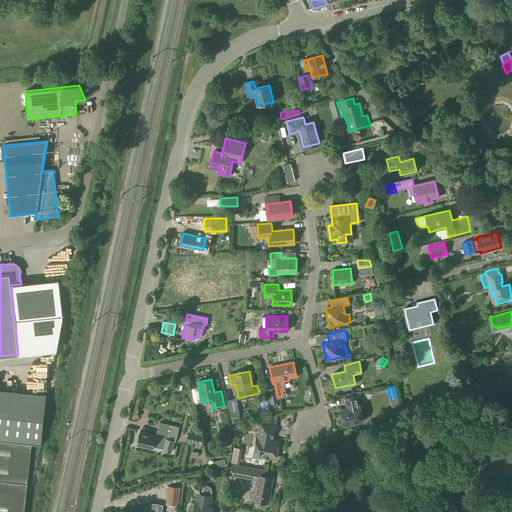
[(267,390),(270,403),(271,403),(272,408),(278,407),(277,402),(278,402),(277,397),(275,388),(267,390)]
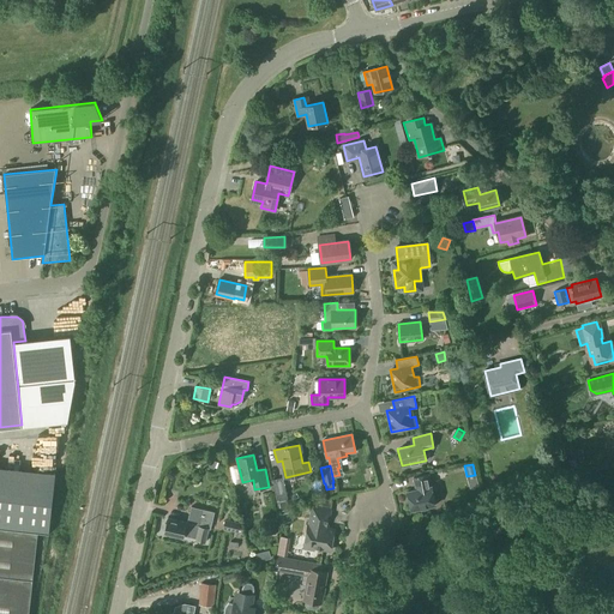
[(0,527),(37,531),(49,533),(55,473),(0,467),(0,527)]
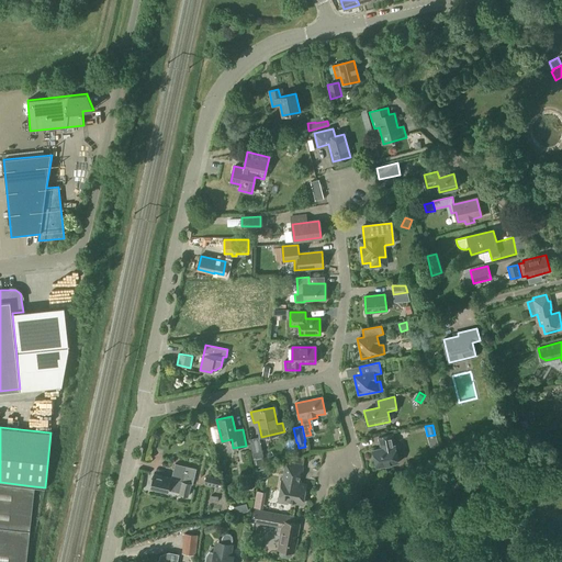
[(372,450),(375,467),(398,462),(395,445),(394,445),(391,434),(379,437),(381,448),(372,450)]
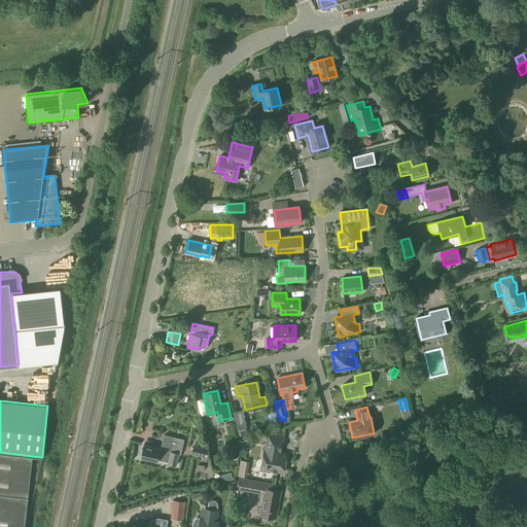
[(234,412),(238,430),(247,428),(243,410),(234,412)]
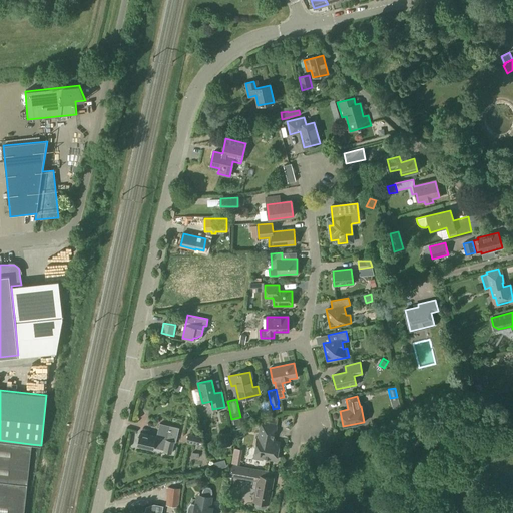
[(405,408),(406,415),(415,412),(413,406),(405,408)]
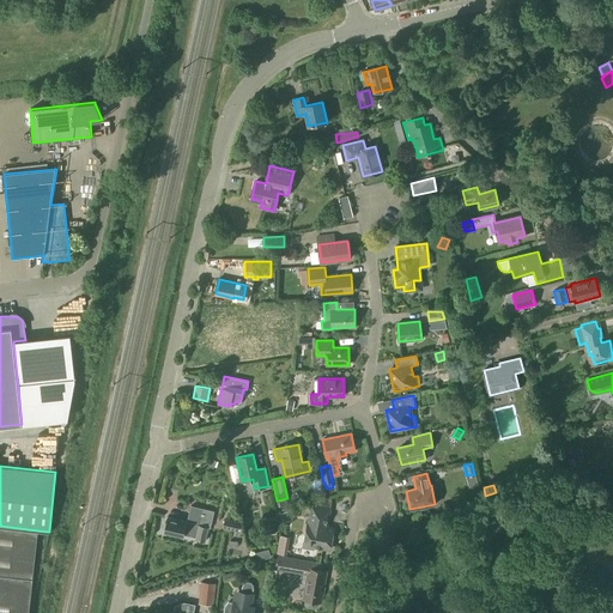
[(316,501),(328,502),(329,490),(317,489),(316,501)]
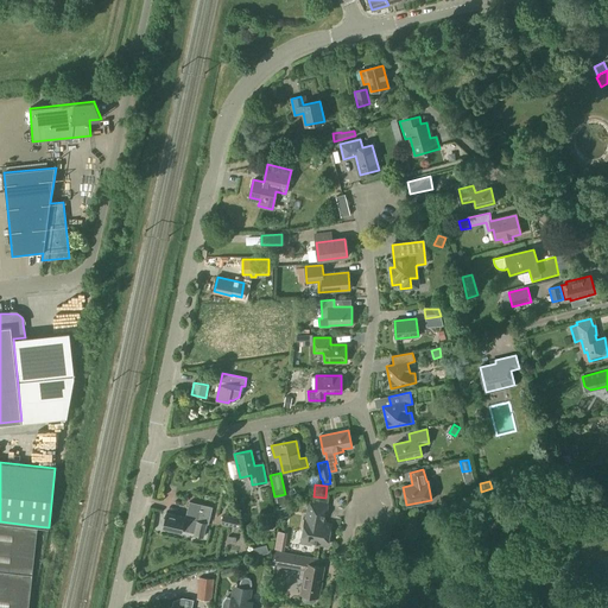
[(163,527),(182,532),(182,530),(194,532),(194,534),(203,537),(207,523),(208,524),(213,507),(189,501),(185,517),(166,512),(163,527)]
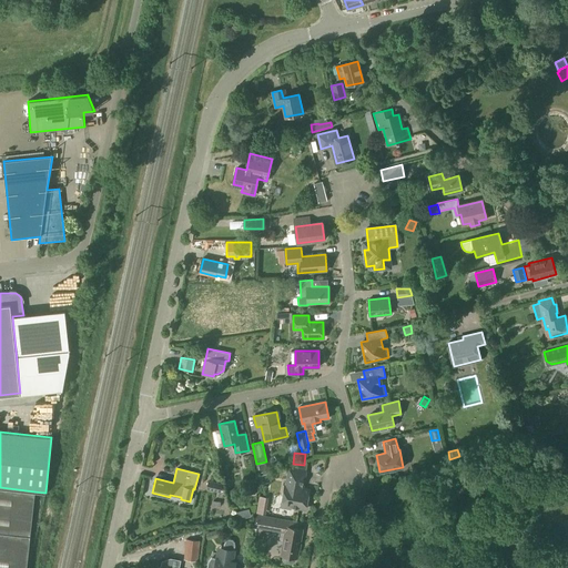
[(281,507),(290,508),(291,506),(305,509),(310,489),(302,488),(305,472),(288,468),(286,485),(285,485),(281,507)]
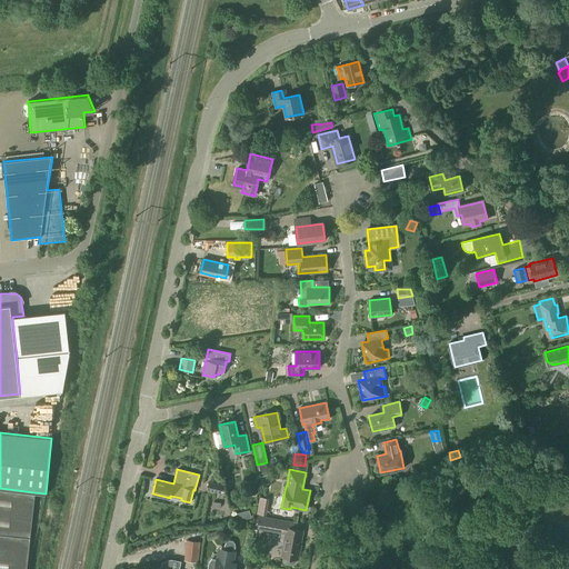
[(260,478),(261,486),(269,483),(268,476),(260,478)]
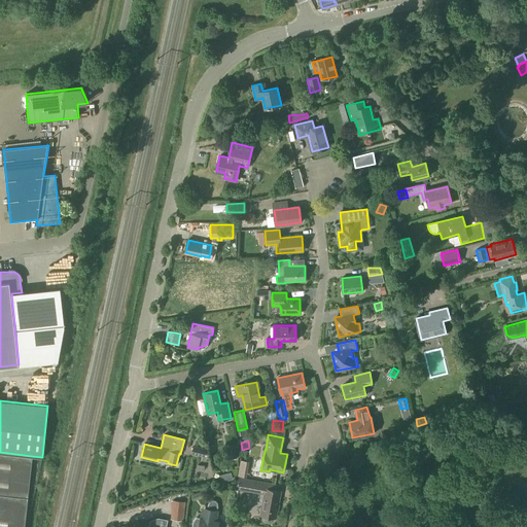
[(226,448),(230,460),(237,458),(235,446),(226,448)]
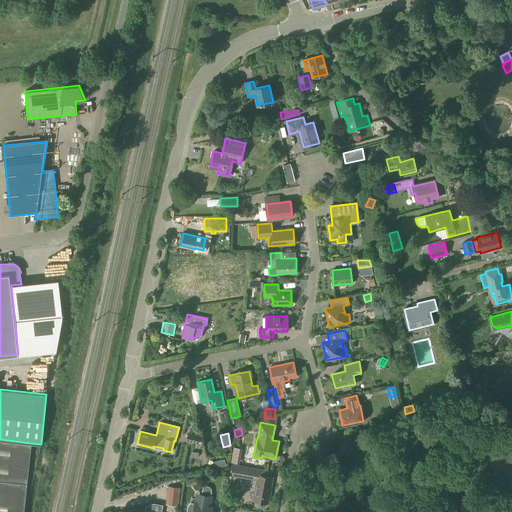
[(186,441),(198,444),(200,437),(187,434),(186,441)]
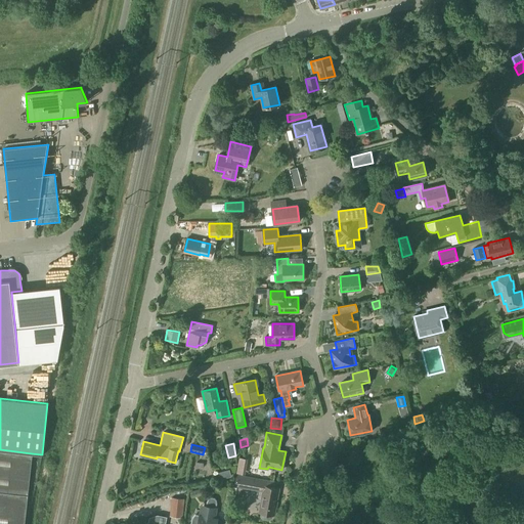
[(0,523),(25,523),(32,453),(0,449),(0,523)]
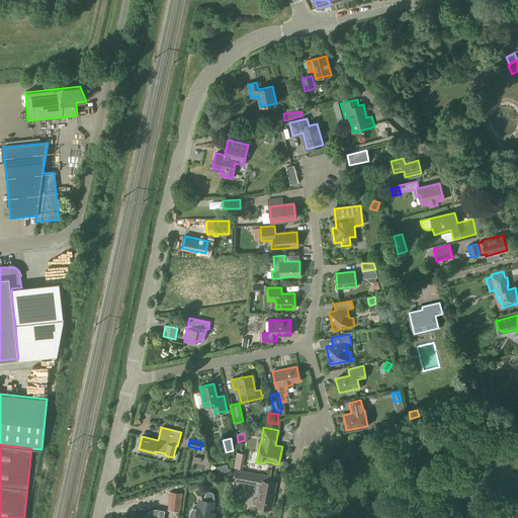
[(217,467),(219,475),(228,471),(227,465),(217,467)]
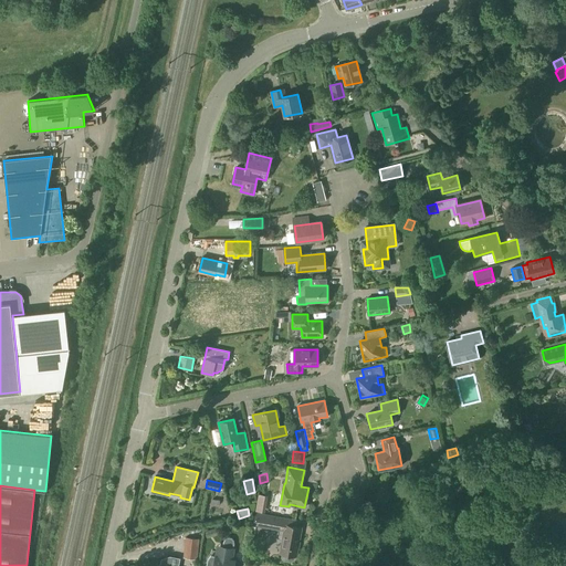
[(254,526),(283,531),(280,553),(282,553),(281,558),(283,562),(290,563),(293,561),(294,555),(295,556),(301,526),(289,524),(289,520),(257,514),(254,526)]
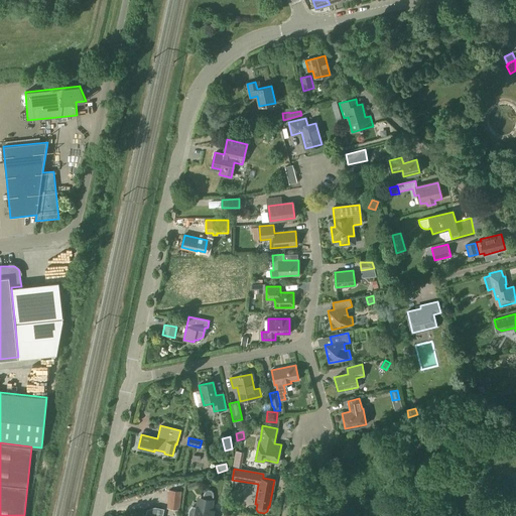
[(167,508),(178,509),(180,492),(169,491),(167,508)]
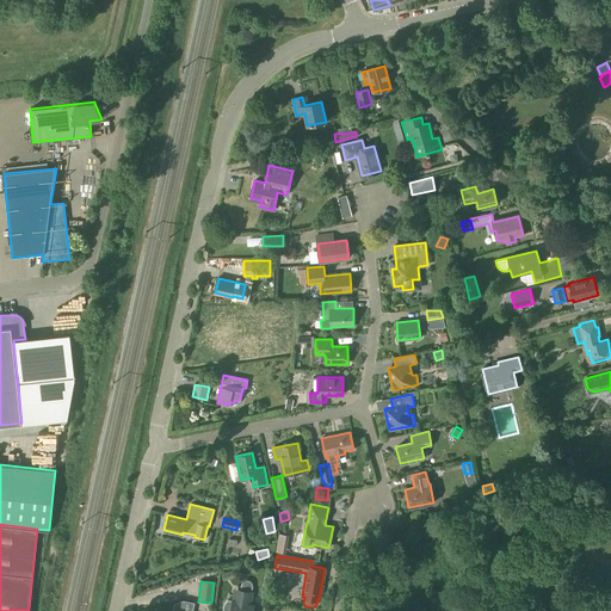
[(238,597),(233,596),(232,602),(228,602),(224,605),(223,610),(252,610),(253,606),(250,605),(252,593),(251,593),(252,587),(252,584),(250,582),(246,581),(244,582),(242,585),(241,592),(239,591),(238,597)]
